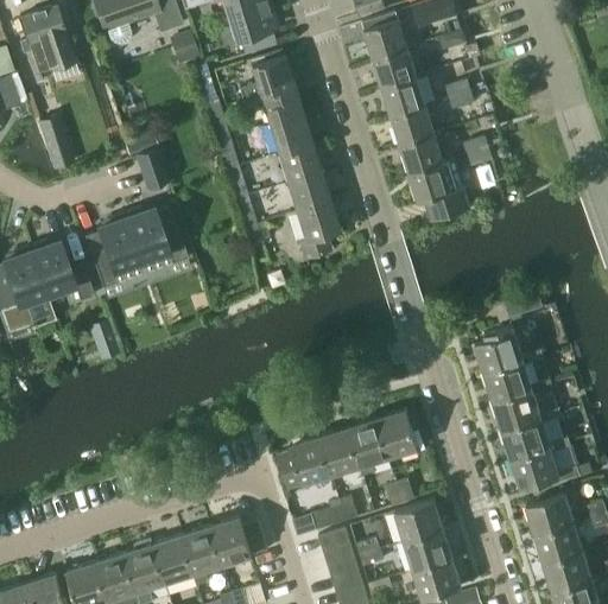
[(95,0),(105,29),(108,29),(112,39),(115,43),(120,44),(125,43),(127,42),(131,37),(132,32),(128,21),(154,12),(160,32),(184,24),(176,0),(95,0)]
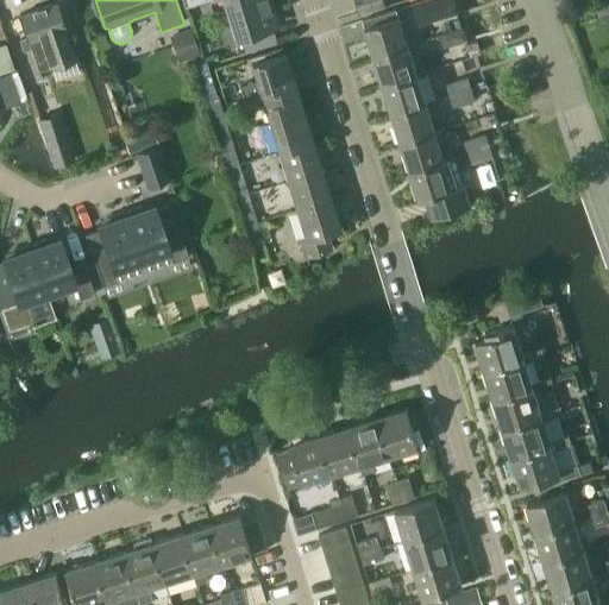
[(225,0),(238,39),(239,39),(271,29),(277,27),(269,0),(225,0)]
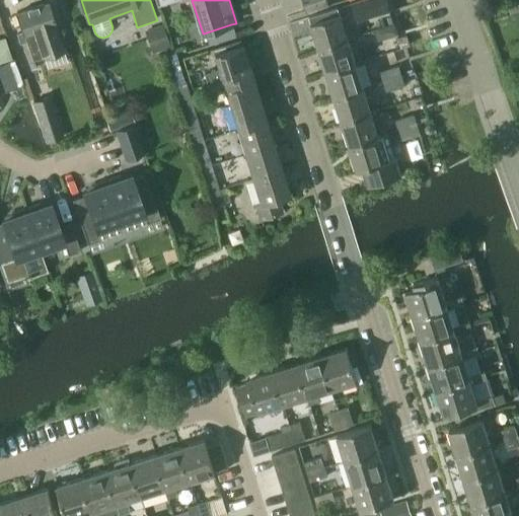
[(302,0),(308,15),(328,9),(324,0),(302,0)]
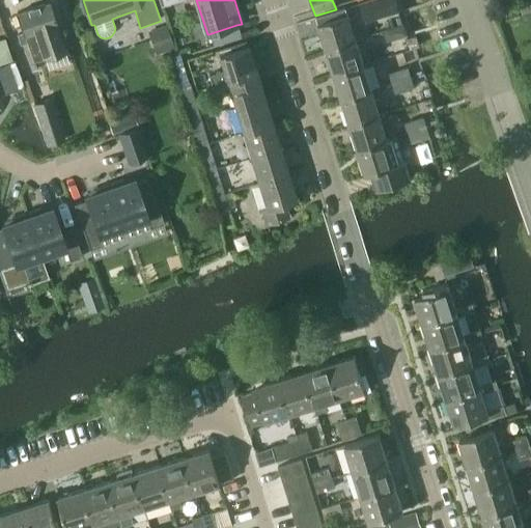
[(365,24),(399,14),(395,0),(376,0),(360,5),(365,24)]
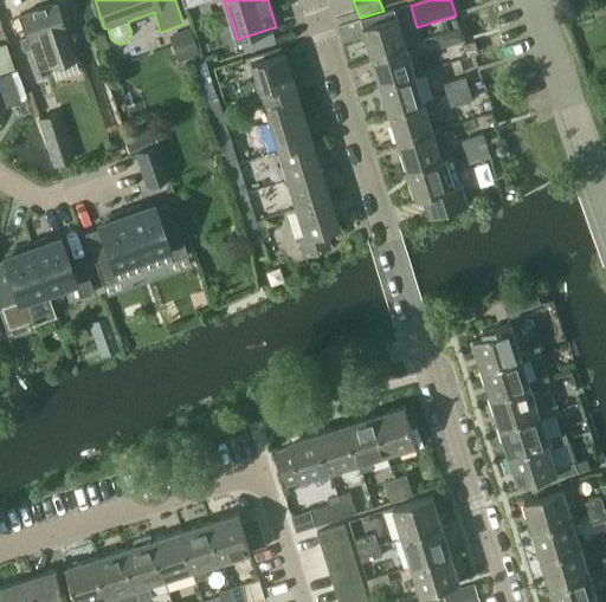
[(21,17),(28,38),(23,40),(25,49),(31,46),(39,71),(76,59),(57,4),(21,17)]
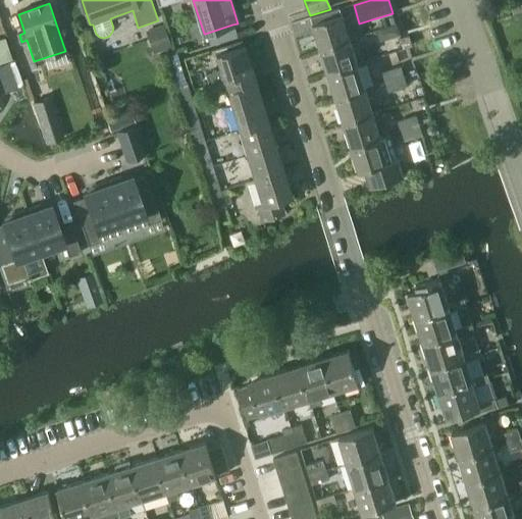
[(341,11),(311,20),(321,51),(351,42),(341,11)]
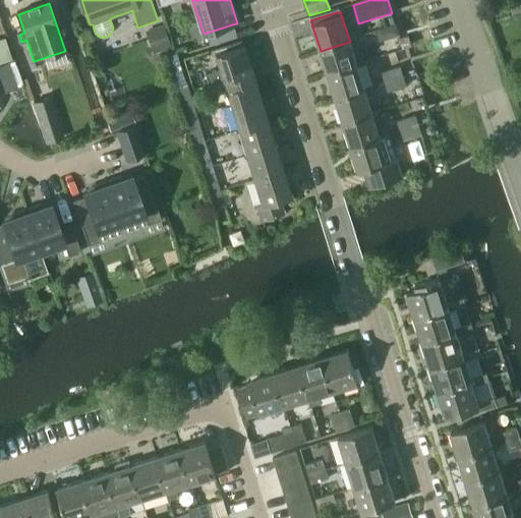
[(232,24),(205,34),(210,47),(236,38),(232,24)]
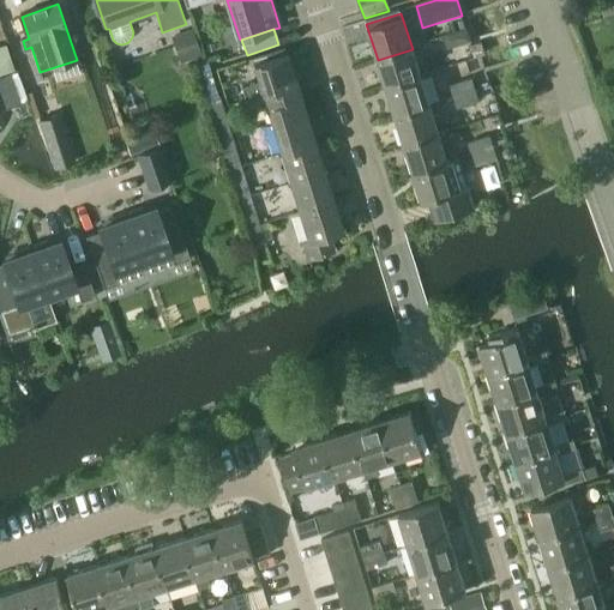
[(178,37),(186,64),(202,58),(193,31),(181,36),(178,37)]
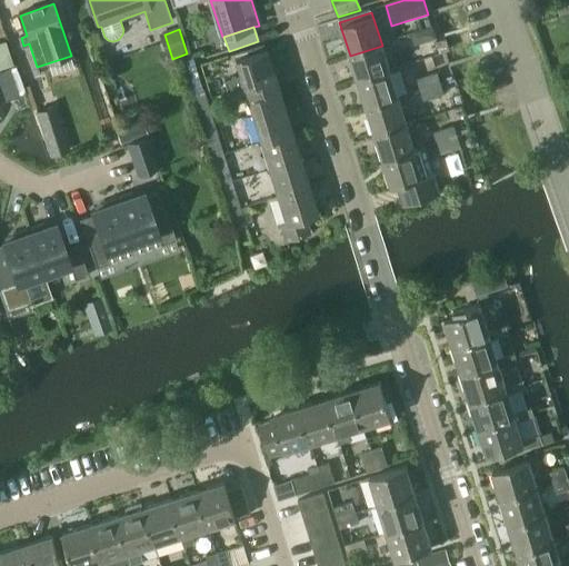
[(425,32),(420,33),(423,42),(425,45),(425,46),(437,41),(432,29),(425,32)]
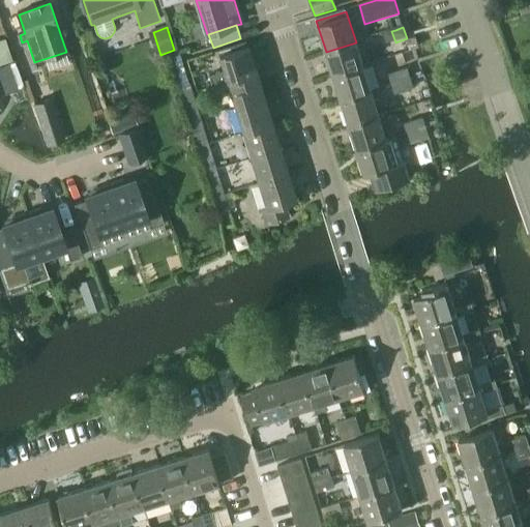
[(333,77),(363,67),(356,42),(326,52),(333,77)]
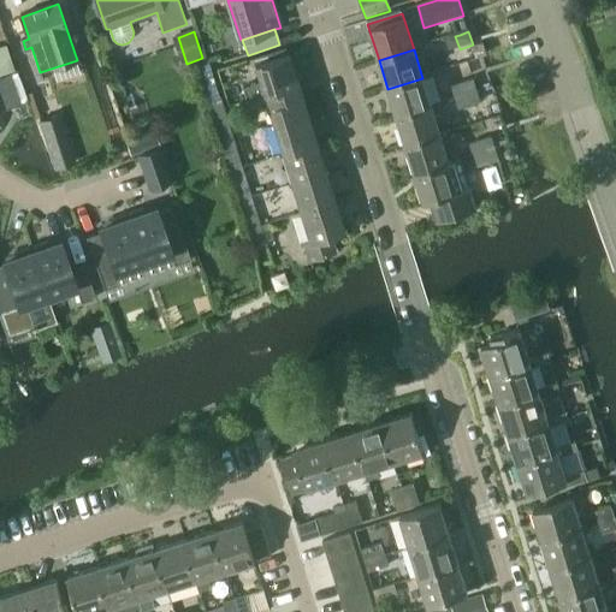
[(260,85),(241,91),(244,102),(264,96),(298,85),(289,57),(271,63),(255,67),(260,85)]
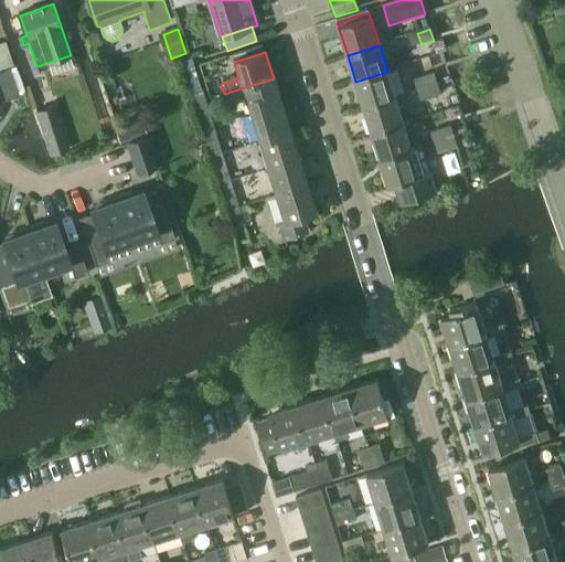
[(193,104),(204,101),(191,57),(180,61),(193,104)]
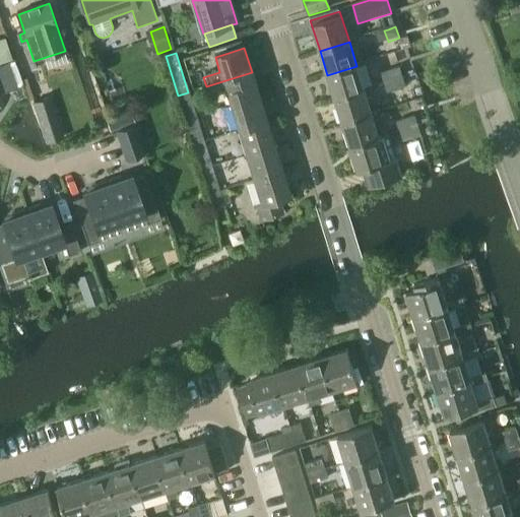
[(335,100),(365,90),(356,66),(327,75),(335,100)]
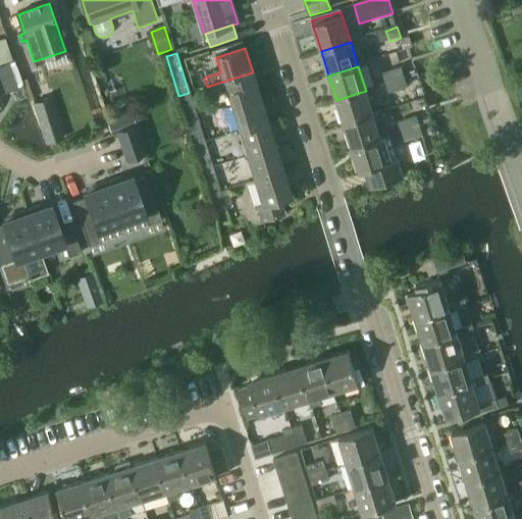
[(385,85),(404,79),(401,69),(382,75),(385,85)]
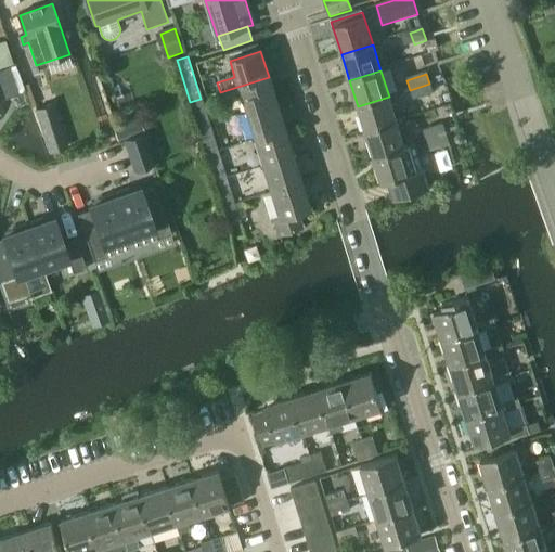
[(246,114),(278,104),(269,77),(237,87),(246,114)]
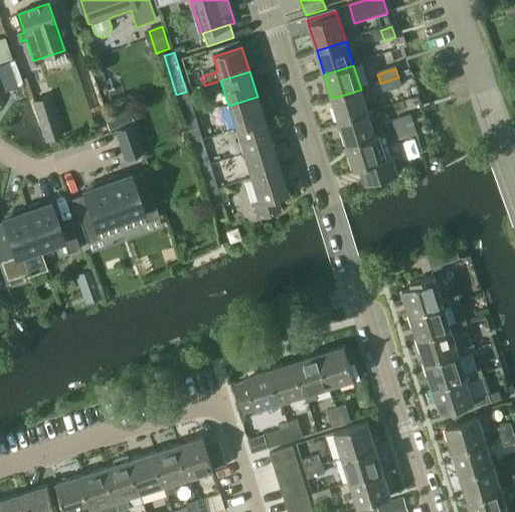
[(402,89),(398,77),(380,83),(384,95),(402,89)]
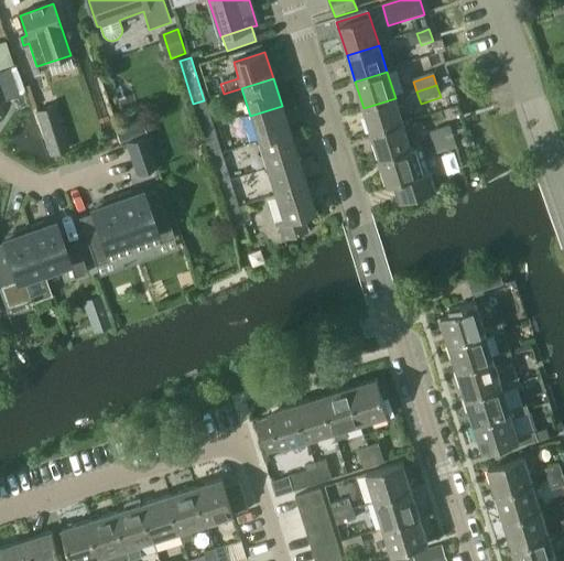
[(404,125),(396,98),(364,108),(372,135),(404,125)]
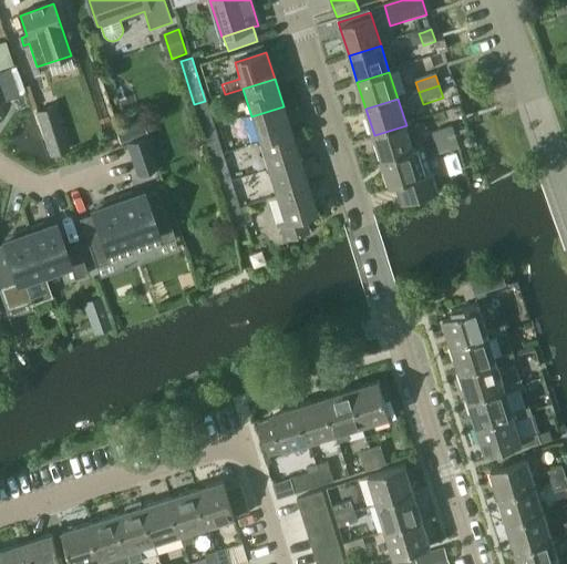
[(203,132),(213,127),(205,101),(194,104),(203,132)]
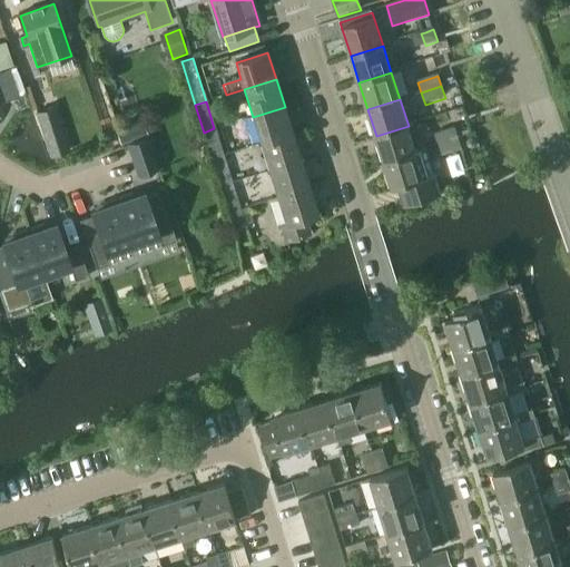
[(39,114),(47,139),(65,134),(56,107),(39,114)]
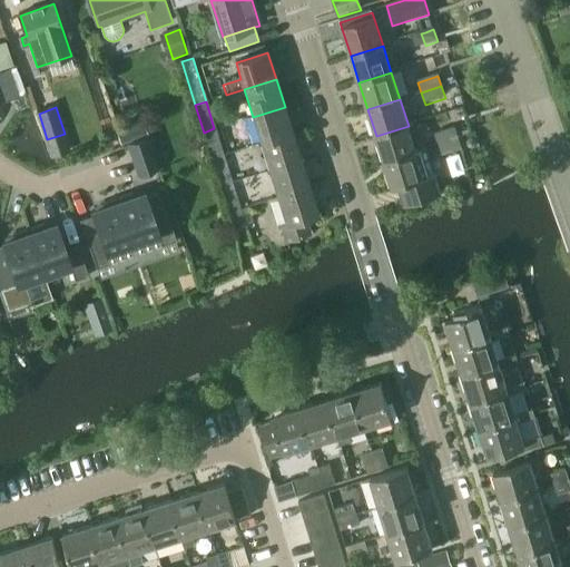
[(261,144),(293,134),(285,107),(253,117),(261,144)]
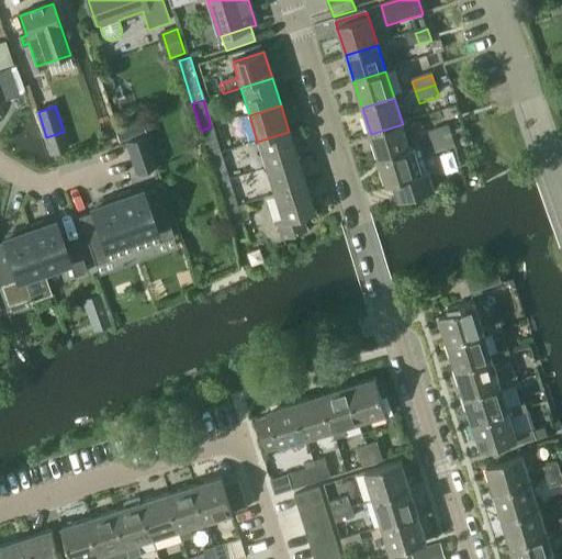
[(411,151),(403,124),(371,134),(379,160),(411,151)]
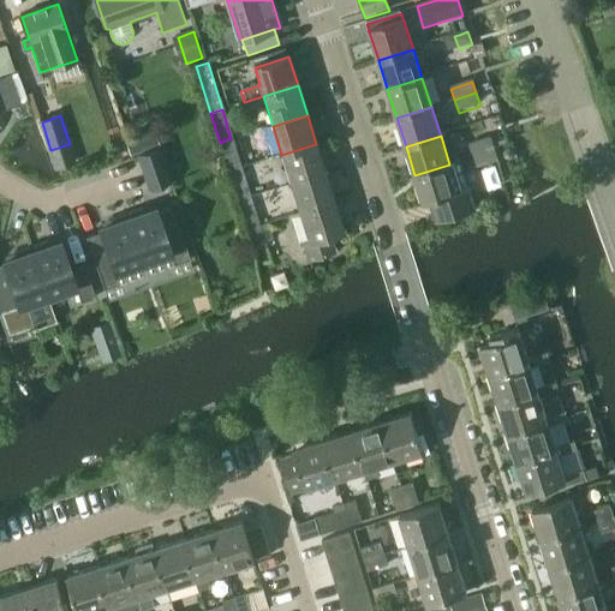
[(228,172),(240,168),(231,138),(220,143),(228,172)]
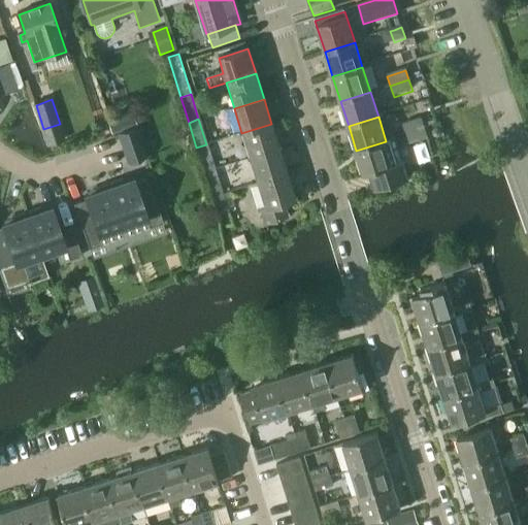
[(405,135),(424,129),(421,120),(402,126),(405,135)]
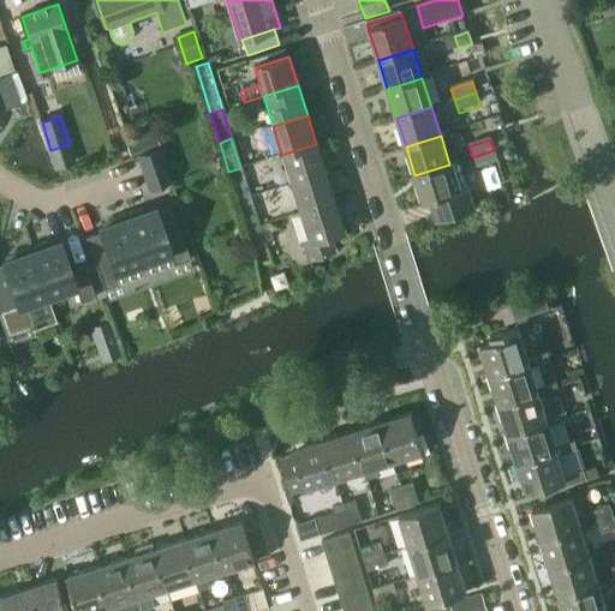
[(291,185),(326,174),(316,144),(281,155),(291,185)]
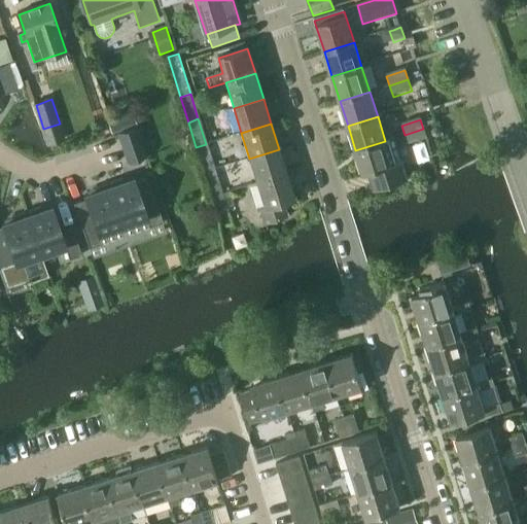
[(136,128),(116,135),(121,149),(141,143),(136,128)]
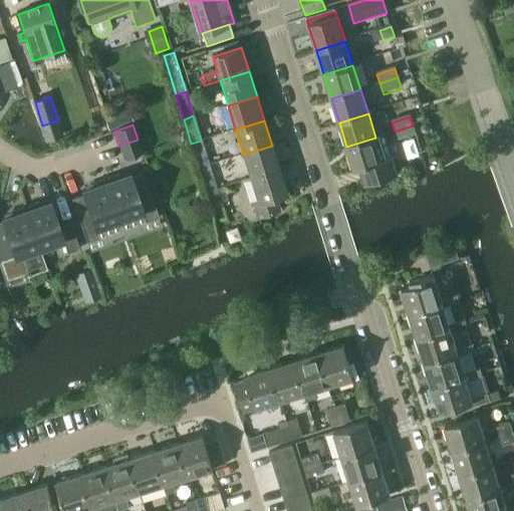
[(417,136),(413,125),(395,132),(398,142),(417,136)]
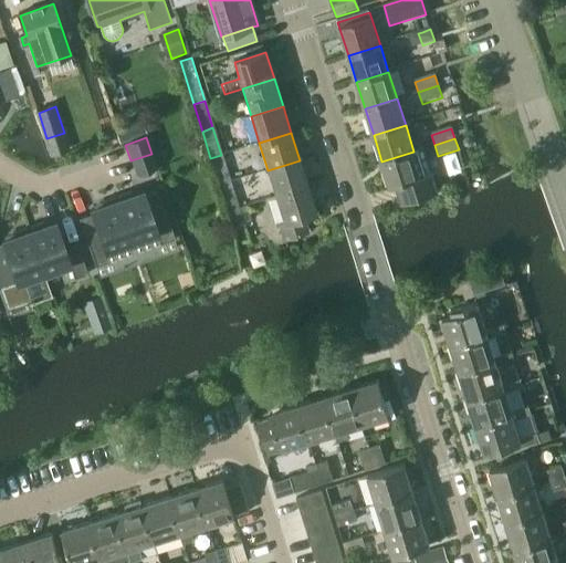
[(413,152),(381,162),(390,188),(397,186),(402,205),(439,194),(432,175),(425,149),(413,153),(413,152)]
